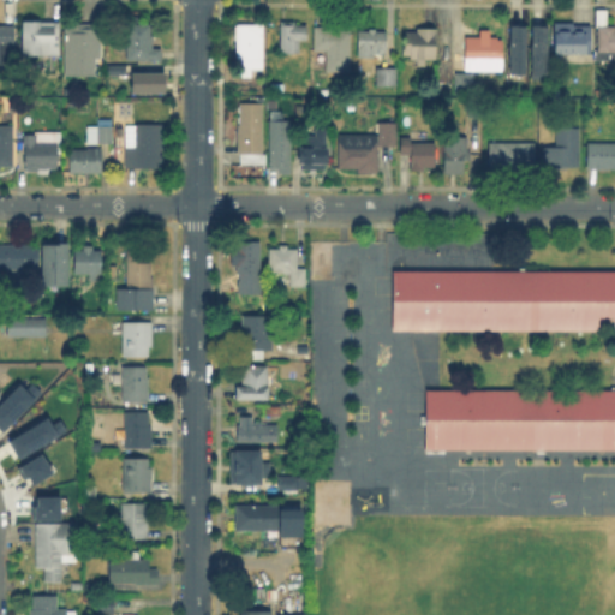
[(511,72),(511,21),(525,21),(525,72),(511,72)]
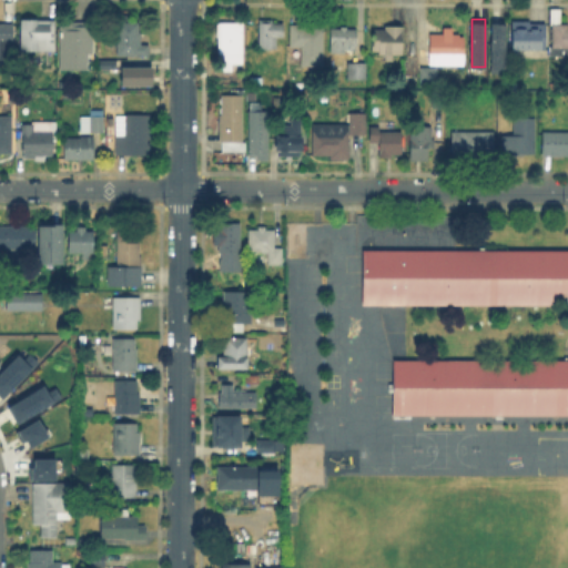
[(90,20),(90,52),(84,52),(84,69),(70,69),(57,69),(57,24),(64,24),(64,20),(90,20)]
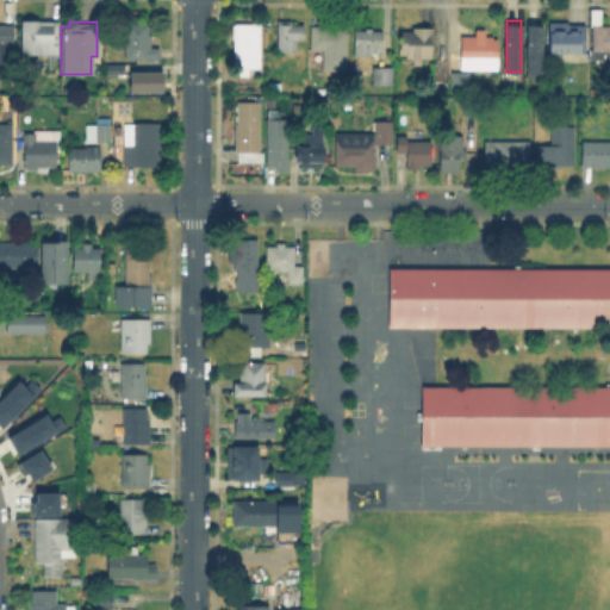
[(528,70),(528,22),(543,22),(543,72),(528,70)]
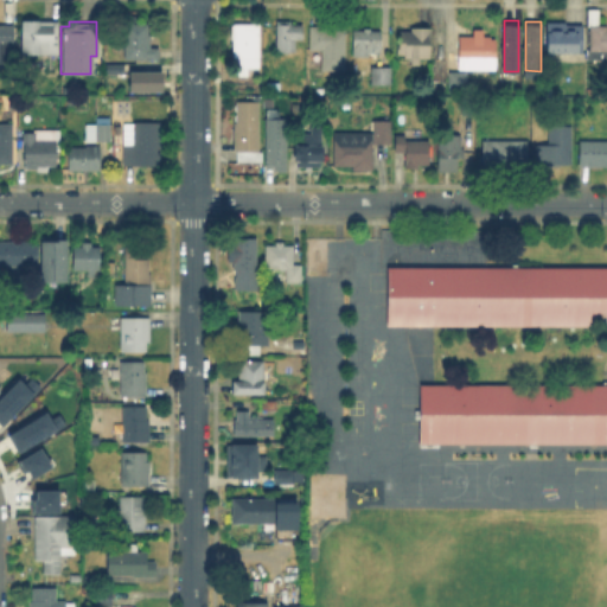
[(260,23),(260,66),(251,66),(251,74),(237,74),(237,65),(235,65),(235,56),(234,56),(234,23),(260,23)]
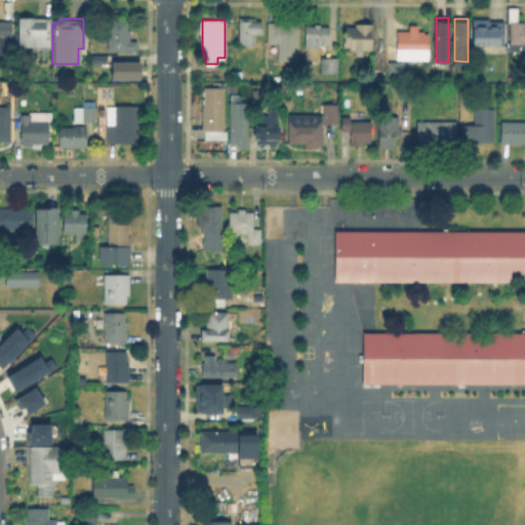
[(251,19),(251,24),(261,23),(261,36),(255,36),(255,47),(239,47),(239,24),(240,24),(239,19),(251,19)]
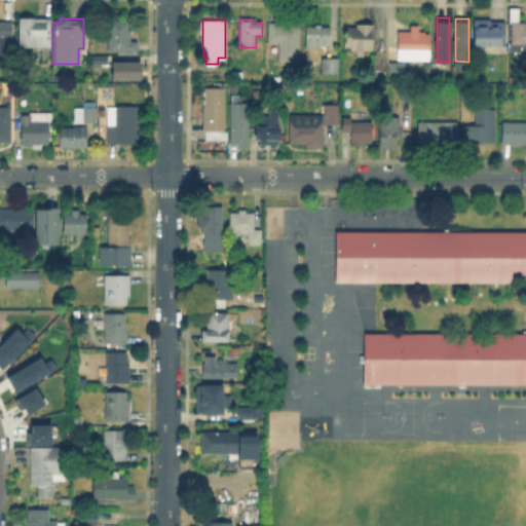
[(474,44),(474,20),(503,20),(503,44),(474,44)]
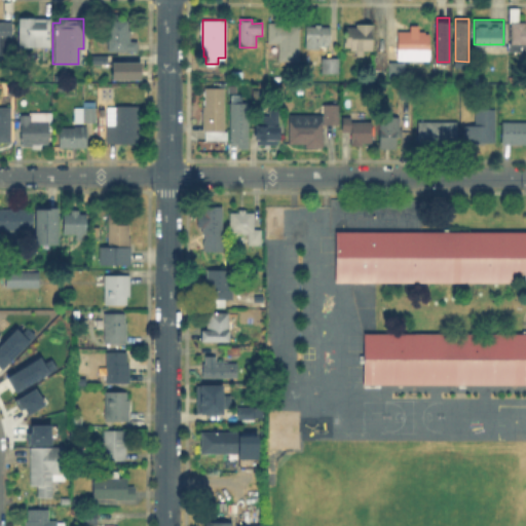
[(47,50),(47,57),(39,57),(39,49),(19,49),(20,21),(51,22),(51,49),(47,50)]
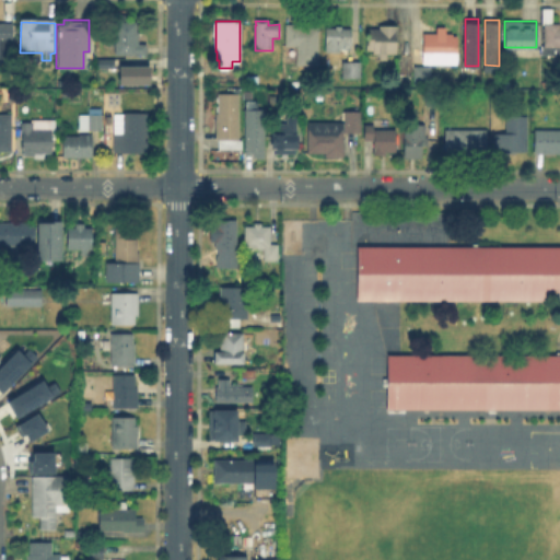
[(137,23),(137,34),(139,34),(140,45),(147,45),(147,57),(114,58),(113,23),(137,23)]
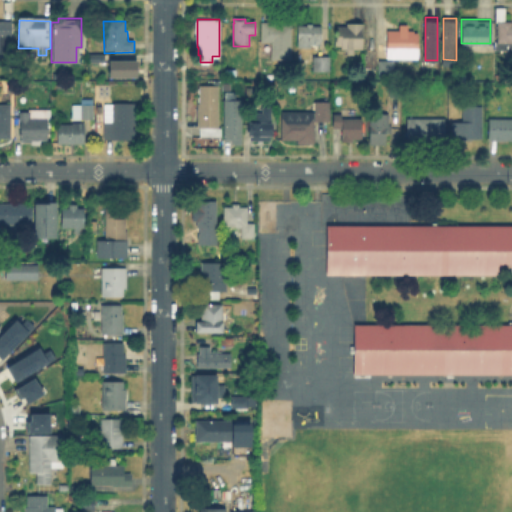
[(292,24),(291,58),(271,57),(271,41),(262,41),(262,21),(279,21),(278,24),(292,24)]
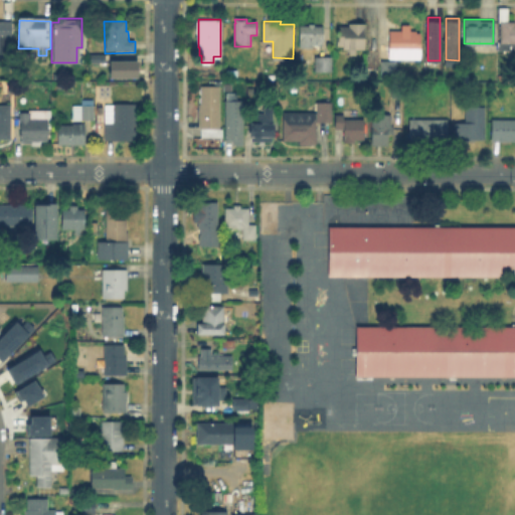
[(0,22),(12,22),(12,54),(0,54),(0,22)]
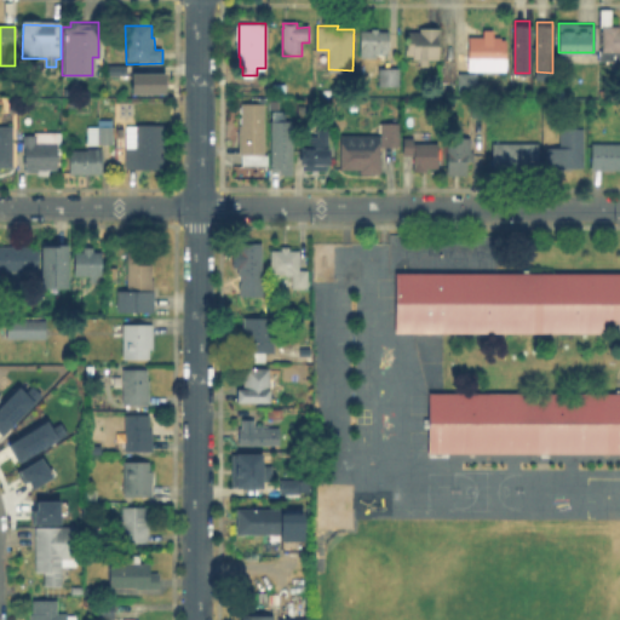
[(603,28),(619,28),(619,51),(602,51),(603,28)]
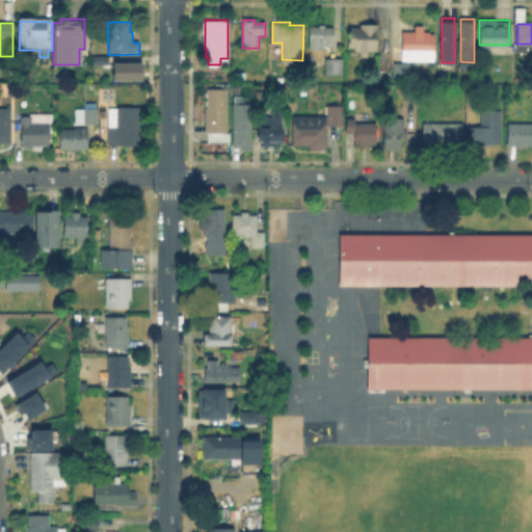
[(377,26),(377,53),(368,53),(368,59),(361,58),(361,53),(354,53),(354,49),(348,49),(348,37),(349,37),(349,29),(361,29),(361,26),(377,26)]
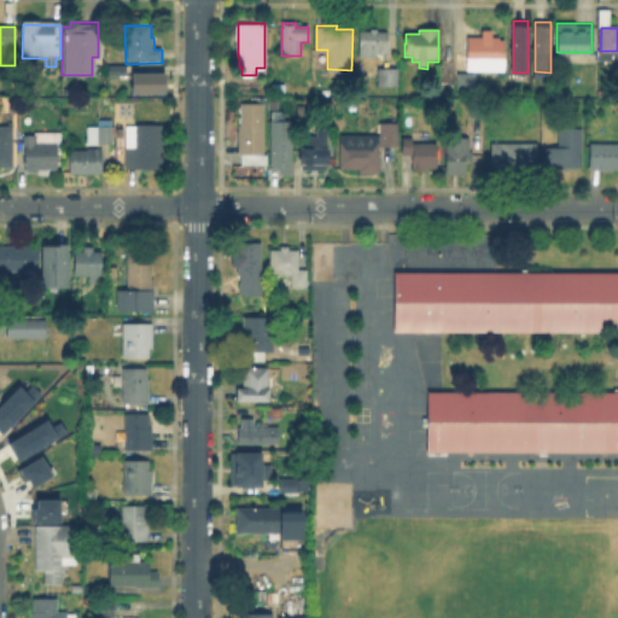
[(377,31),(377,34),(388,34),(388,52),(386,52),(386,57),(375,57),(375,60),(359,59),(360,33),(369,33),(369,31),(377,31)]
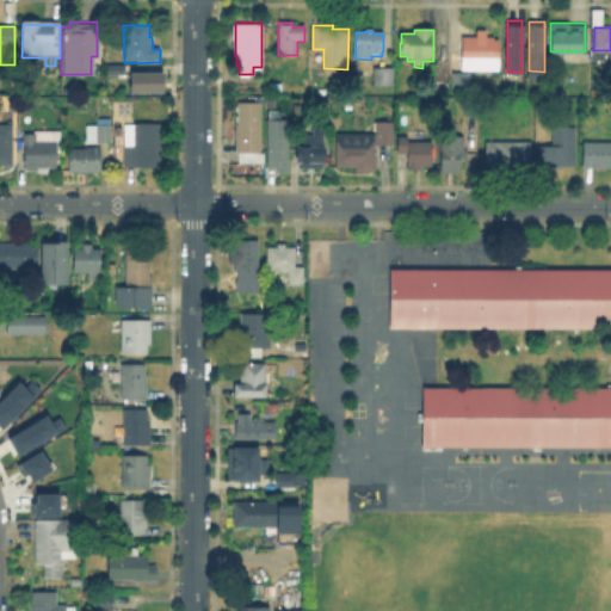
[(494,39),(494,42),(500,42),(500,67),(498,67),(498,71),(481,71),(481,66),(462,66),(462,38),(494,39)]
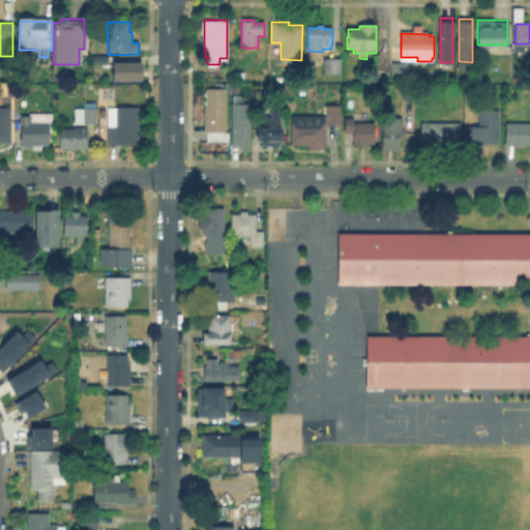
[(106,63),(90,63),(90,55),(106,55),(106,63)]
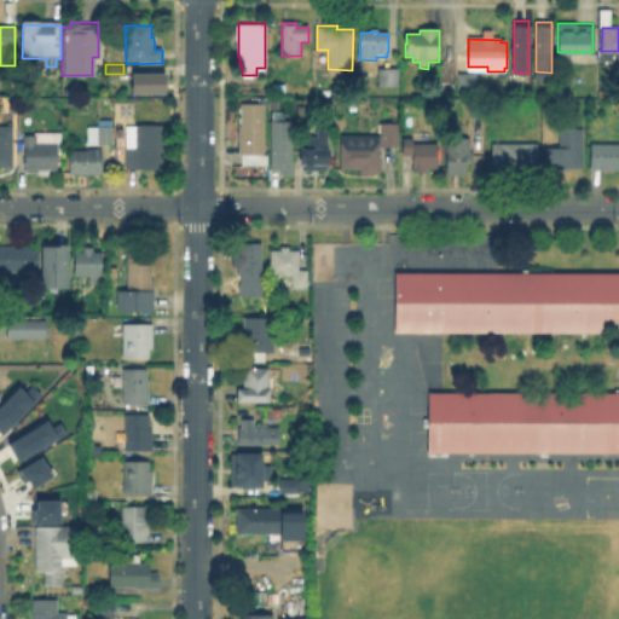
[(379,84),(379,67),(400,67),(400,84),(379,84)]
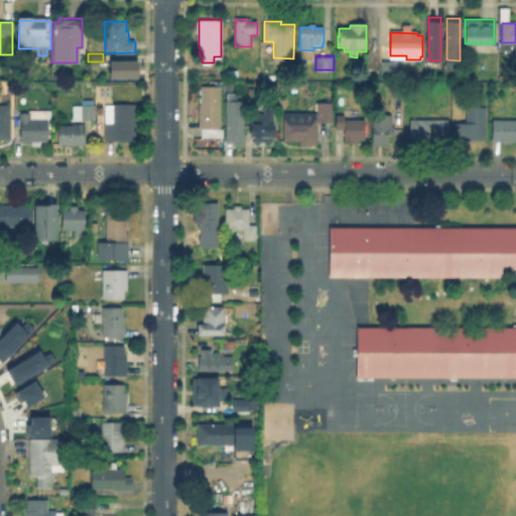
[(136,59),(136,78),(107,77),(107,59),(136,59)]
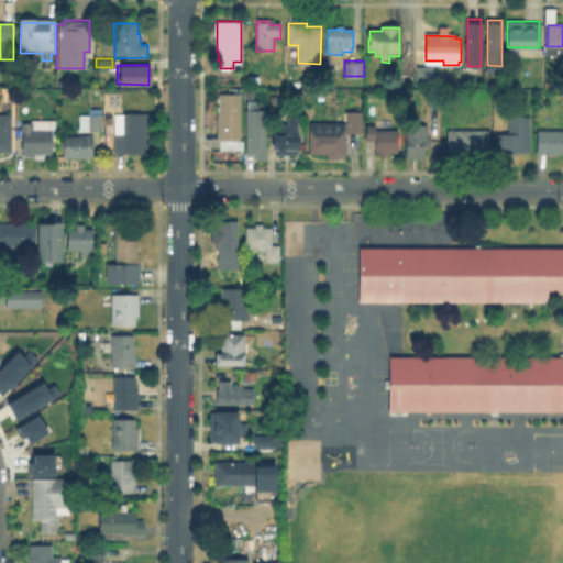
[(429,65),(412,65),(414,80),(430,80),(429,65)]
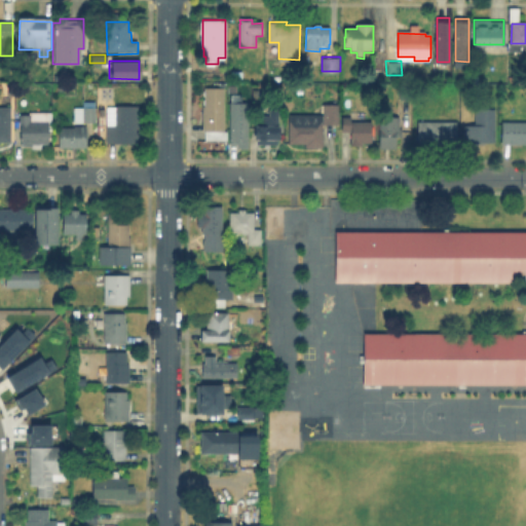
[(224,88),(224,132),(227,132),(227,141),(205,141),(205,132),(202,132),(202,107),(204,107),(204,88),(224,88)]
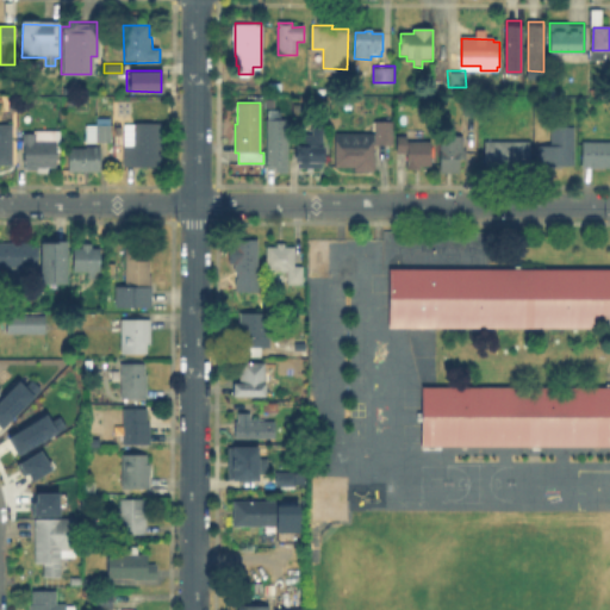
[(287,170),(273,172),(273,169),(263,168),(266,118),(277,117),(288,117),(287,170)]
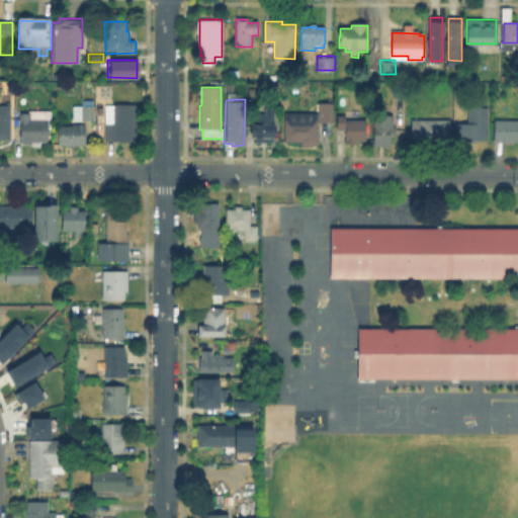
[(334,105),(334,125),(318,125),(318,136),(319,135),(319,148),(301,148),(301,143),(285,143),(285,122),(305,122),(305,115),(319,115),(319,105),(334,105)]
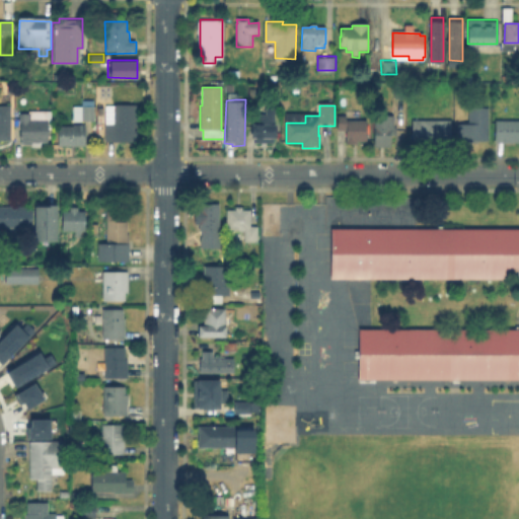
[(137,106),(137,145),(105,145),(105,106),(137,106)]
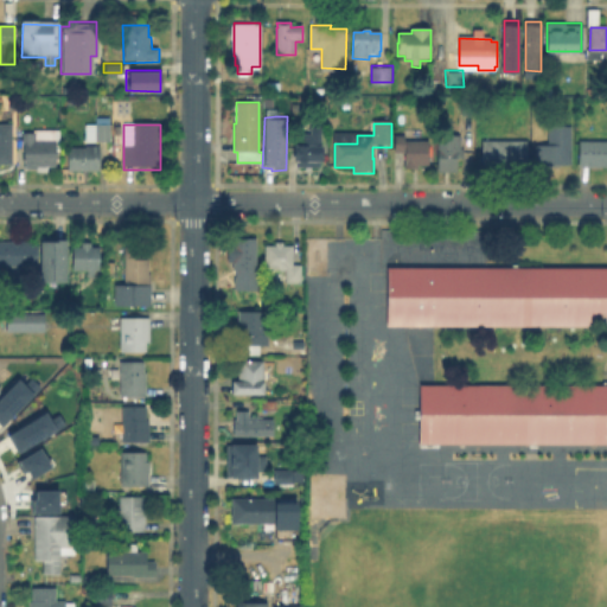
[(319,125),(319,144),(320,144),(320,159),(318,159),(318,165),(293,165),(293,159),(291,159),(291,144),(299,144),(299,125),(319,125)]
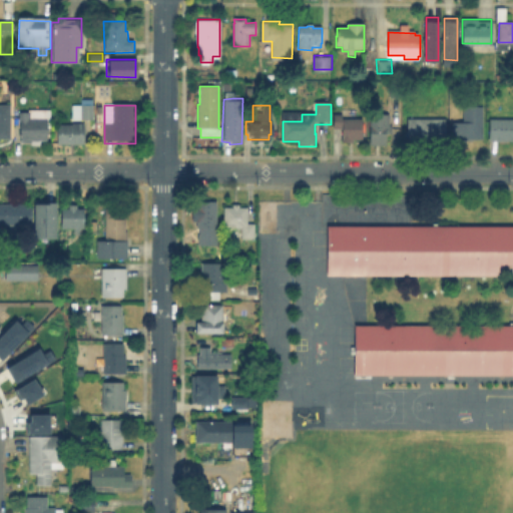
[(94,106),(94,120),(73,120),(73,106),(94,106)]
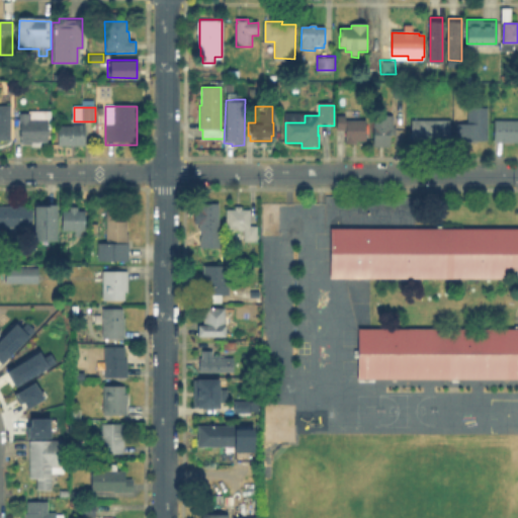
[(488,108),(488,141),(456,141),(456,123),(467,124),(468,108),(488,108)]
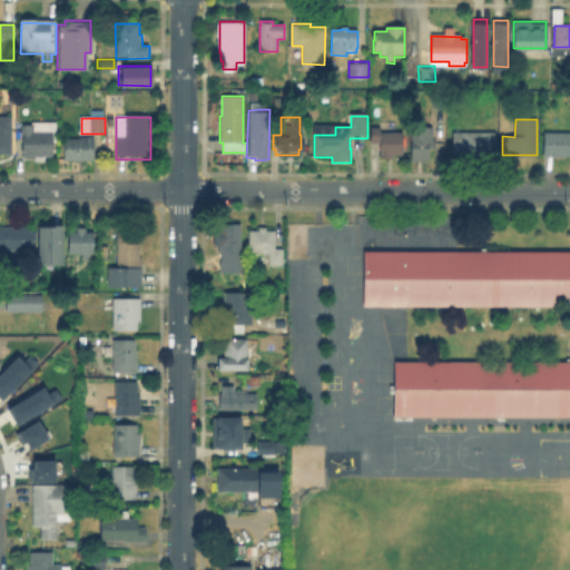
[(37,159),(23,159),(22,126),(32,125),(32,123),(53,123),(53,157),(37,157),(37,159)]
